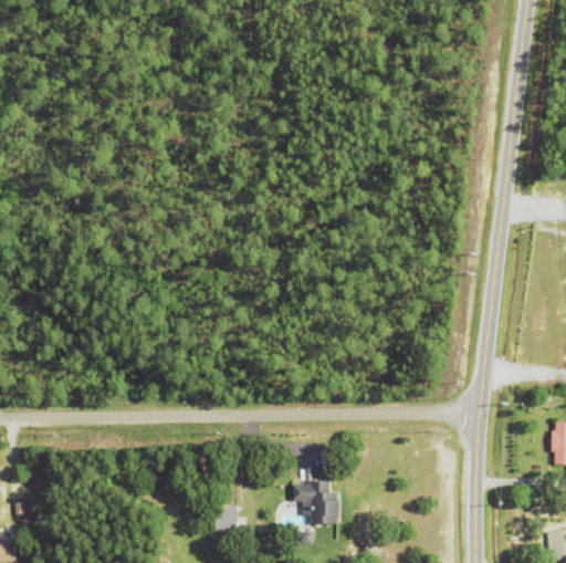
[(565,464),(554,464),(555,451),(551,450),(552,430),(555,430),(556,421),(565,421),(565,464)]
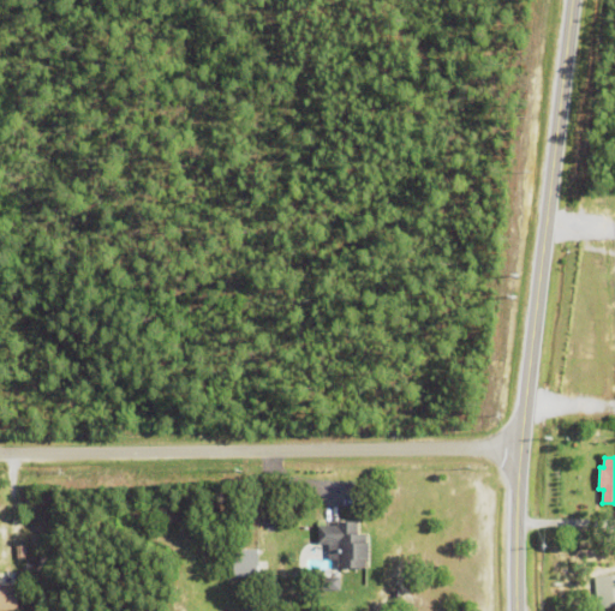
[(366,533),(366,543),(370,543),(370,561),(366,561),(366,568),(339,568),(339,544),(320,544),(320,526),(340,526),(340,521),(358,521),(358,533),(366,533)]
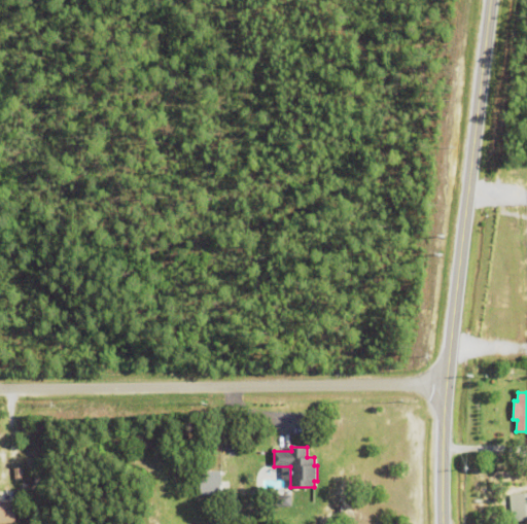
[(201,470),(221,470),(221,494),(201,494),(201,470)]
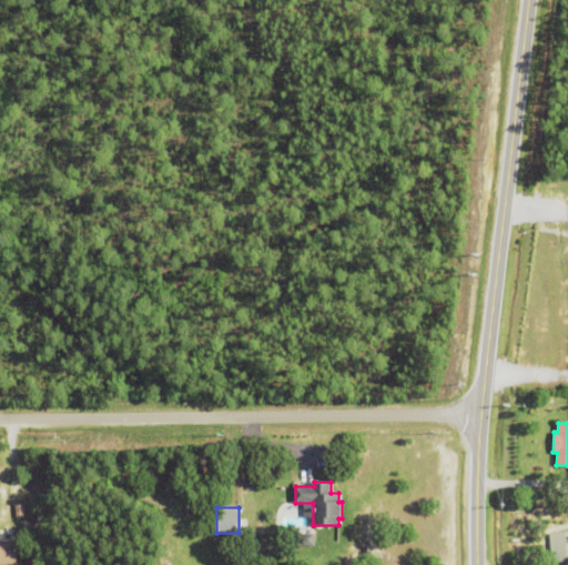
[(311,531),(293,531),(292,543),(311,544),(311,531)]
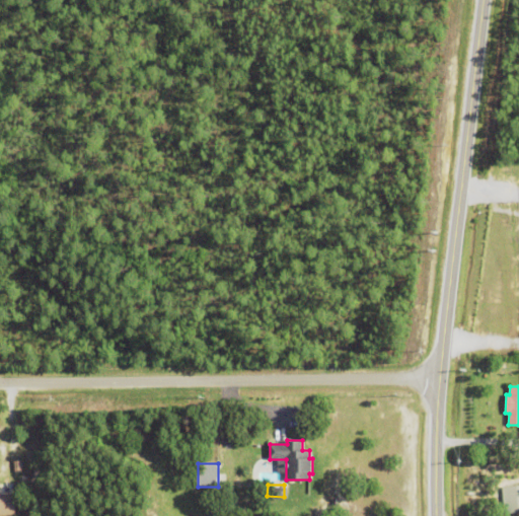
[(502,486),(518,485),(518,512),(504,513),(502,486)]
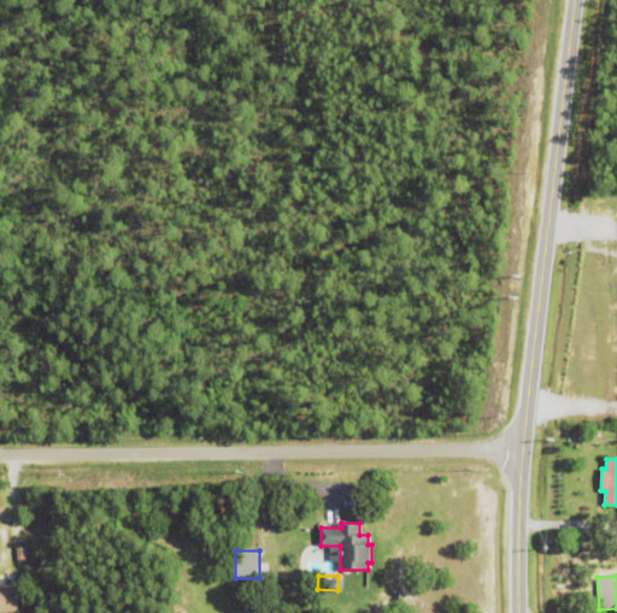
[(0,585),(17,585),(19,611),(0,611),(0,585)]
